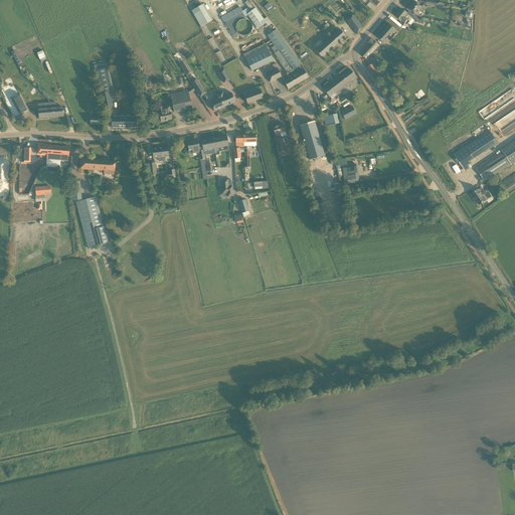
[(342,0),(333,0),(334,0),(329,5),(335,12),(345,4),(342,0)]
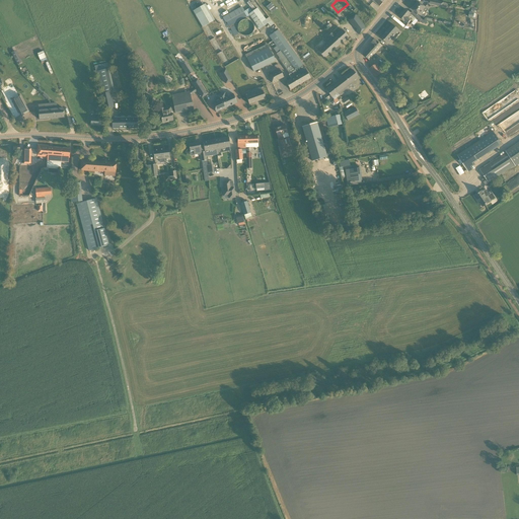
[(412,9),(416,12),(424,18),(426,15),(426,13),(428,9),(418,1),(412,9)]
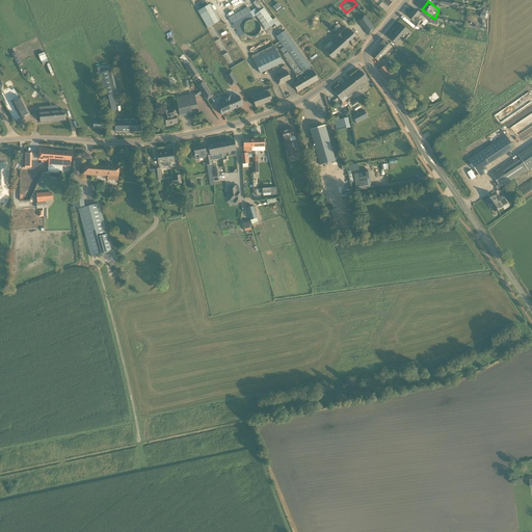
[(275,19),(272,21),(264,8),(255,15),(266,30),(274,24),(276,27),(281,25),(275,19)]
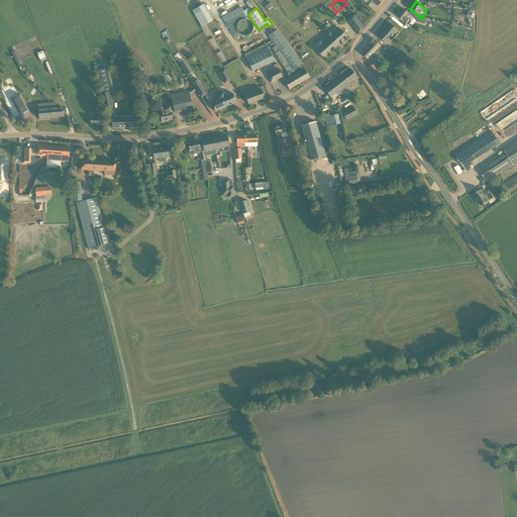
[(397,16),(401,19),(409,25),(413,19),(418,22),(420,19),(411,11),(409,14),(404,9),(402,12),(401,12),(397,16)]
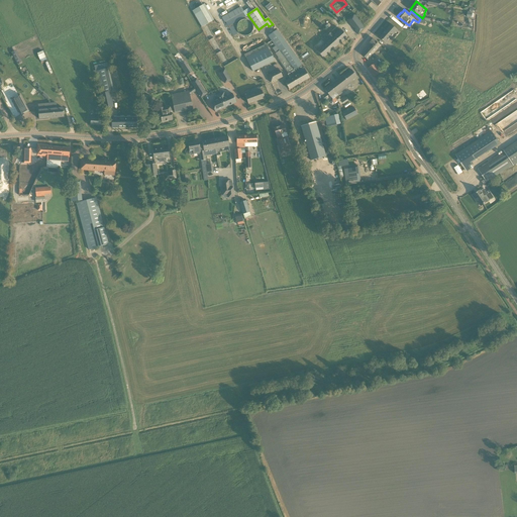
[(354,30),(357,34),(365,28),(353,14),(346,20),(352,28),(353,27),(355,30),(354,30)]
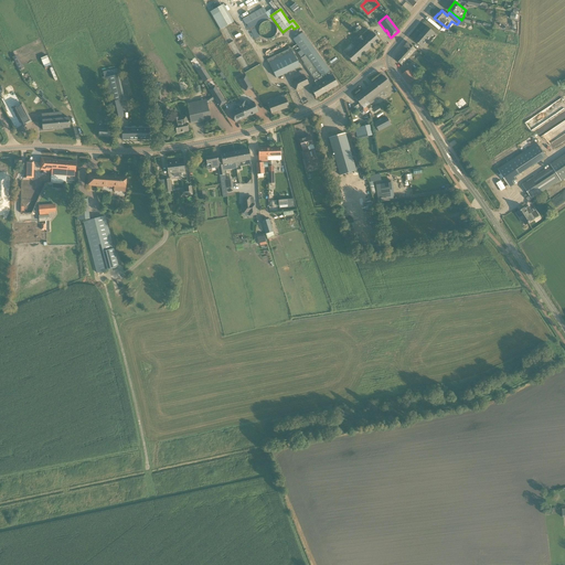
[(262,36),(262,38),(263,38),(264,39),(265,39),(266,39),(267,39),(268,39),(269,39),(270,39),(272,39),(272,38),(273,38),(274,36),(275,35),(275,34),(276,33),(276,32),(276,31),(276,30),(276,29),(276,28),(275,27),(275,25),(274,24),(273,23),(272,23),(272,22),(270,22),(269,22),(268,22),(267,22),(266,22),(265,22),(264,22),(263,23),(262,23),(262,24),(260,24),(260,25),(259,25),(259,27),(259,28),(258,29),(258,30),(258,31),(258,32),(259,33),(259,34),(260,35),(260,36),(262,36)]
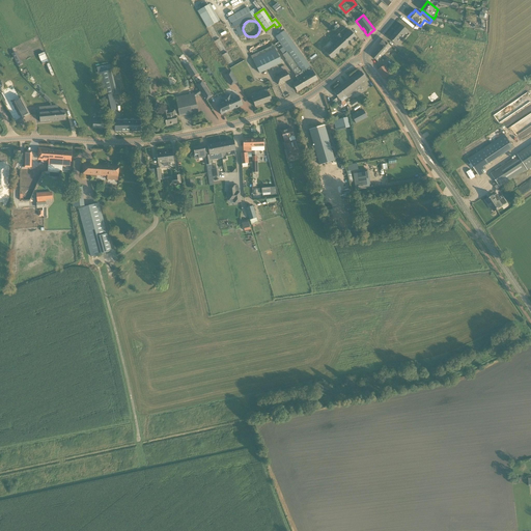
[(390,38),(393,43),(397,46),(409,31),(402,25),(390,38)]
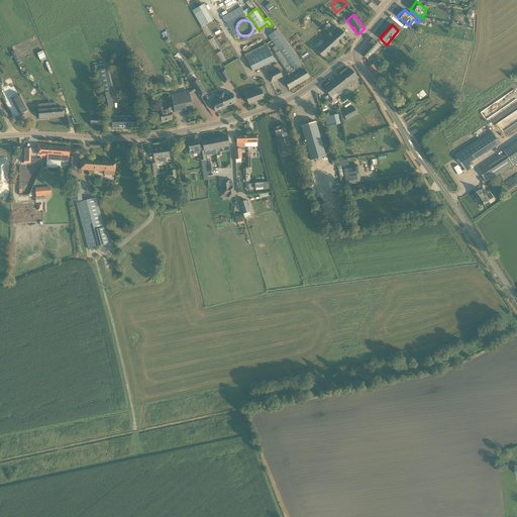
[(290,79),(285,82),(289,89),(309,78),(302,66),(302,65),(277,29),(269,36),(283,56),(281,58),(284,62),(281,63),(289,74),(288,75),(290,79)]
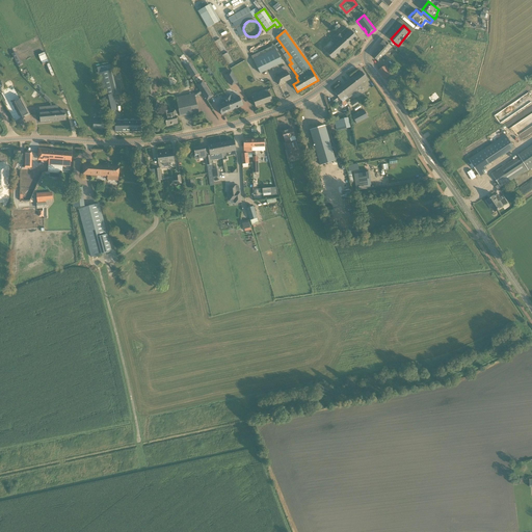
[(340,40),(325,52),(333,59),(357,37),(353,33),(350,30),(344,36),(341,32),(337,36),(340,40)]
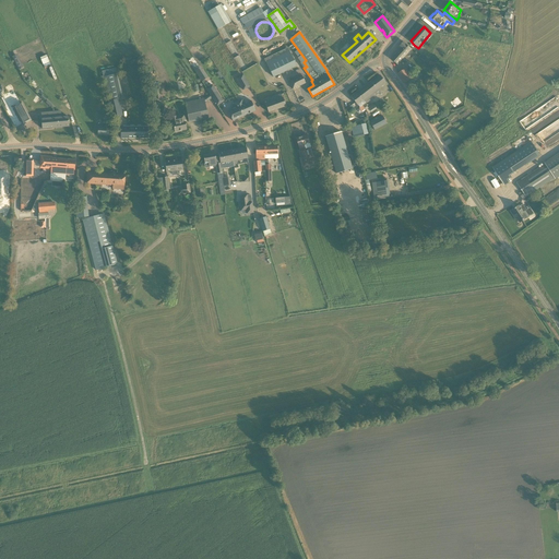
[(392,59),(397,64),(402,61),(405,63),(407,60),(405,58),(412,49),(404,43),(400,47),(402,48),(392,59)]
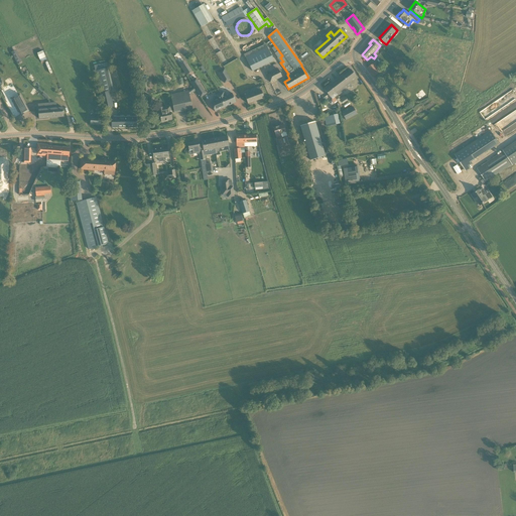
[(245,56),(252,72),(274,61),(266,45),(245,56)]
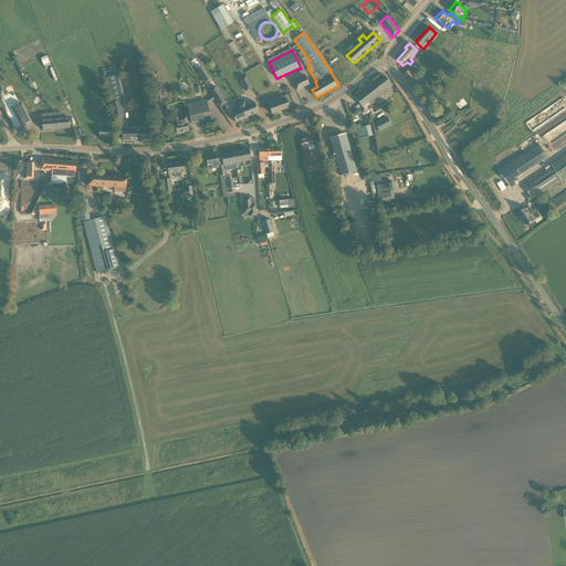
[(43,71),(49,83),(56,80),(51,66),(43,71)]
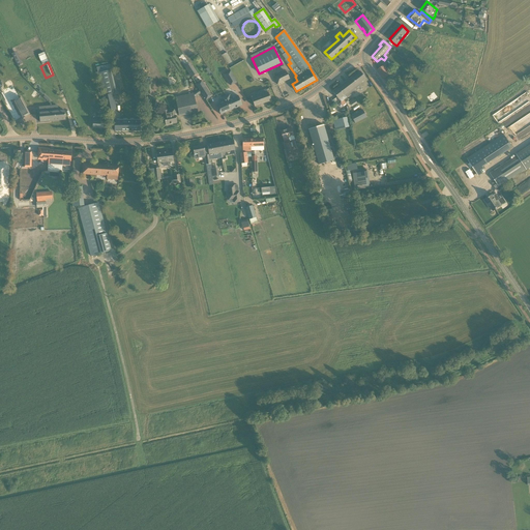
[(97,74),(96,74),(106,112),(116,110),(113,94),(117,93),(110,64),(96,67),(97,74)]
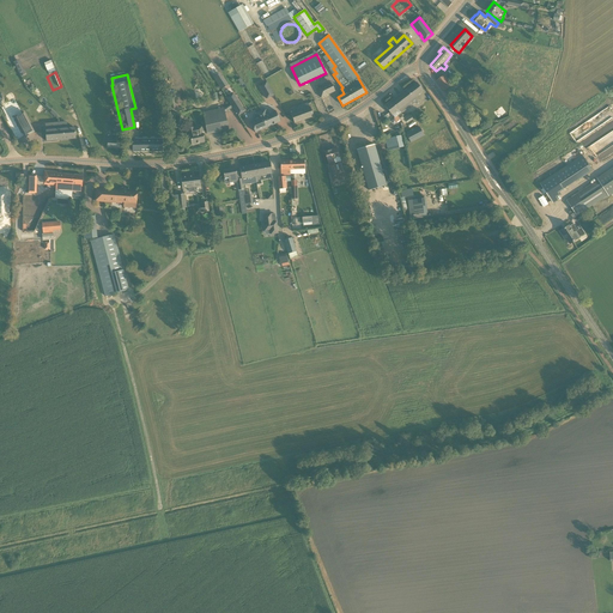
[(437,80),(444,91),(453,85),(445,76),(437,80)]
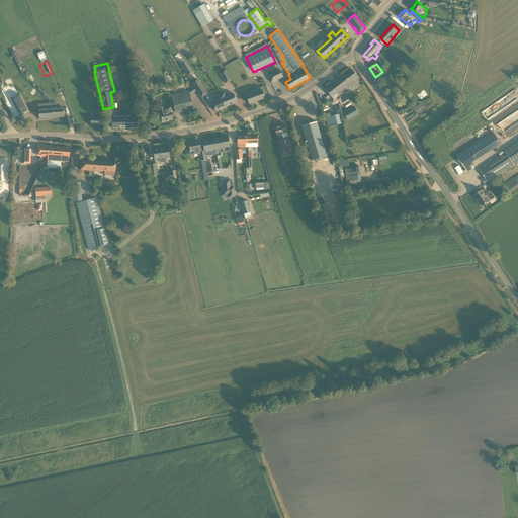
[(231,80),(225,70),(220,73),(225,84),(231,80)]
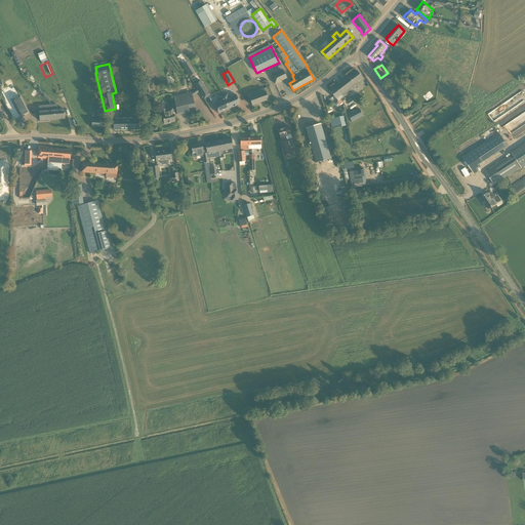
[(271,77),(275,84),(287,79),(283,71),(271,77)]
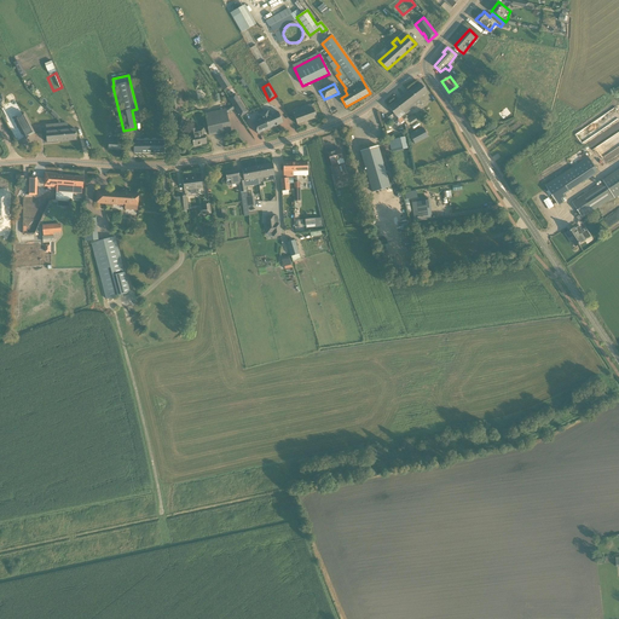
[(401,117),(404,120),(408,117),(405,115),(422,102),(420,98),(427,92),(421,84),(388,108),(395,117),(403,113),(404,115),(401,117)]
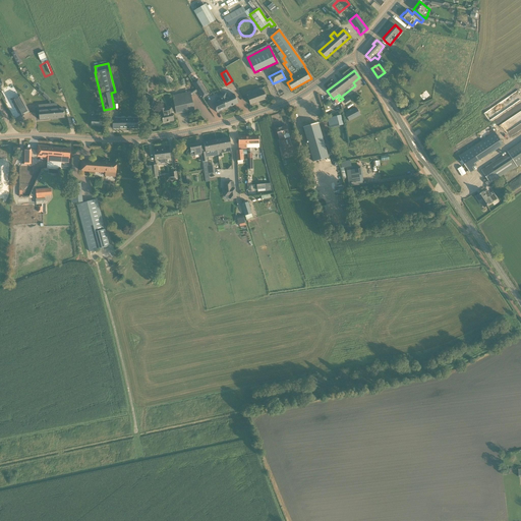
[(58,87),(54,78),(47,81),(52,90),(58,87)]
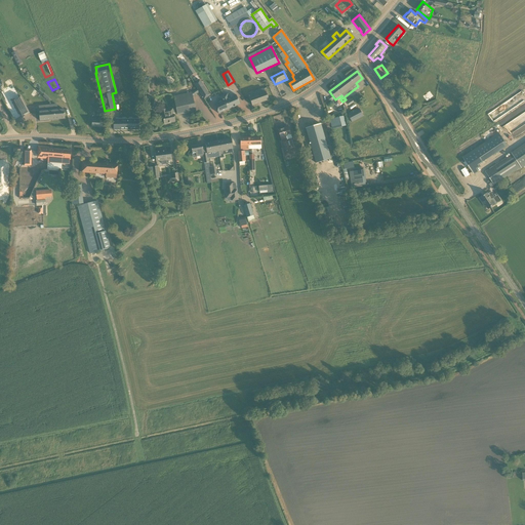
[(200,80),(194,84),(204,99),(209,95),(200,80)]
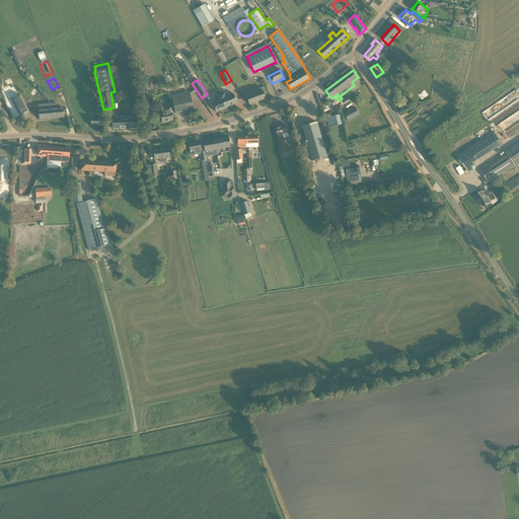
[(140,83),(141,92),(150,91),(148,82),(140,83)]
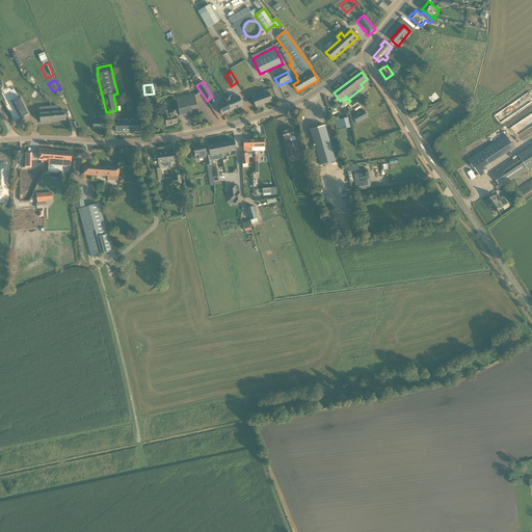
[(253,99),(256,107),(272,101),(269,92),(268,94),(267,89),(251,95),(254,99),(253,99)]
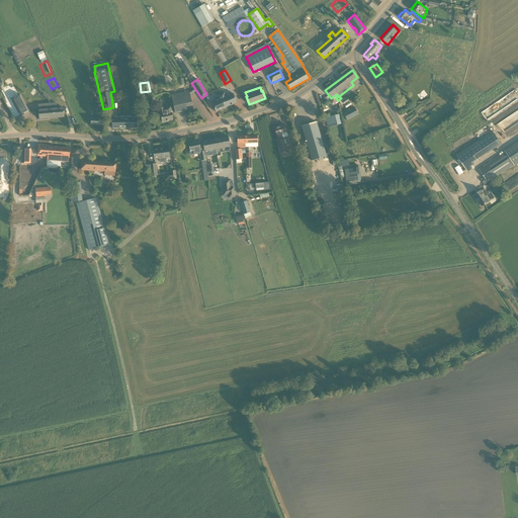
[(171,95),(175,113),(193,109),(188,91),(171,95)]
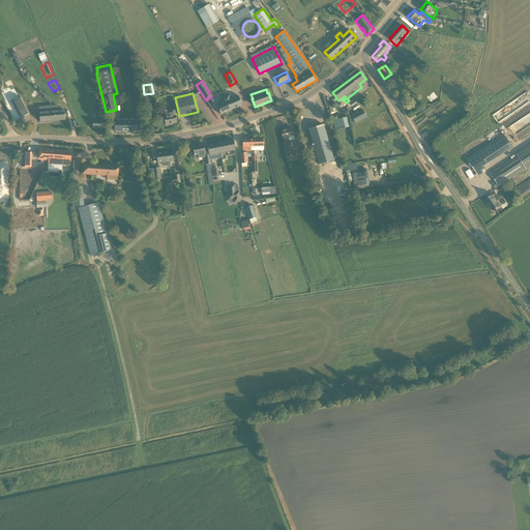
[(230,94),(226,96),(231,110),(242,106),(238,96),(232,98),(230,94)]
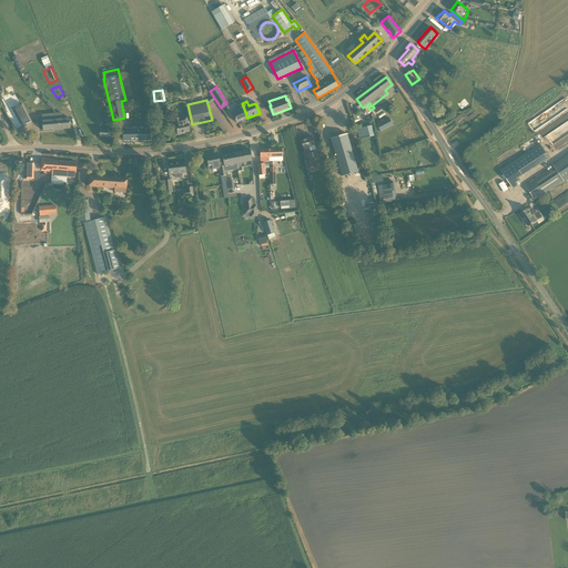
[(247,118),(242,103),(236,105),(239,110),(232,113),(236,123),(247,118)]
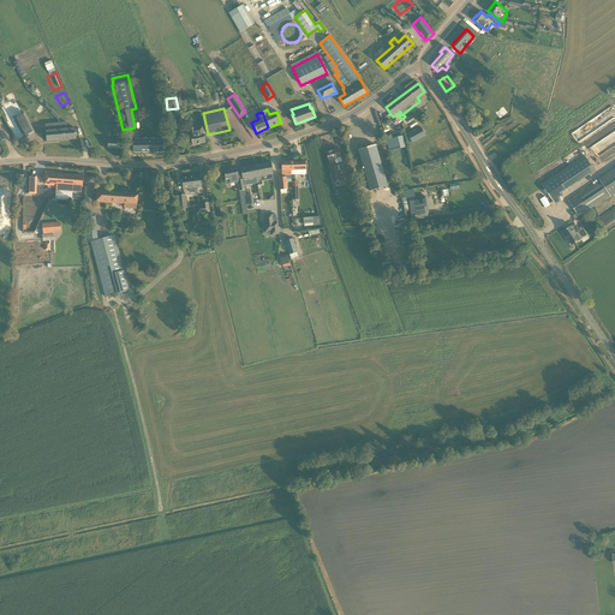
[(25,114),(16,119),(25,138),(35,133),(25,114)]
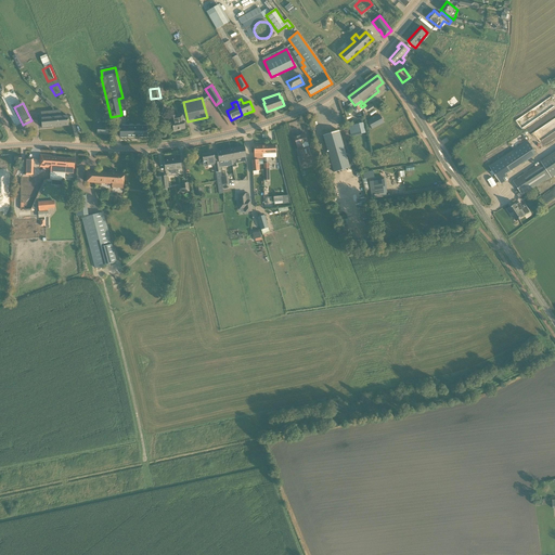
[(185,120),(183,114),(170,117),(171,123),(172,123),(172,126),(171,126),(171,127),(171,128),(171,129),(172,129),(173,129),(173,131),(184,128),(183,120),(185,120)]
